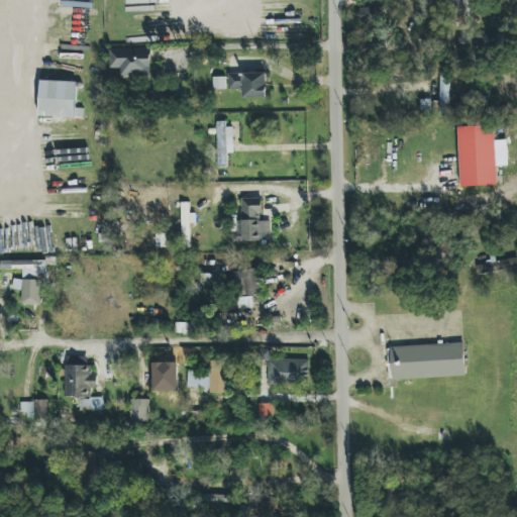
[(150,49),(110,48),(110,68),(121,68),(121,75),(150,76),(150,49)]
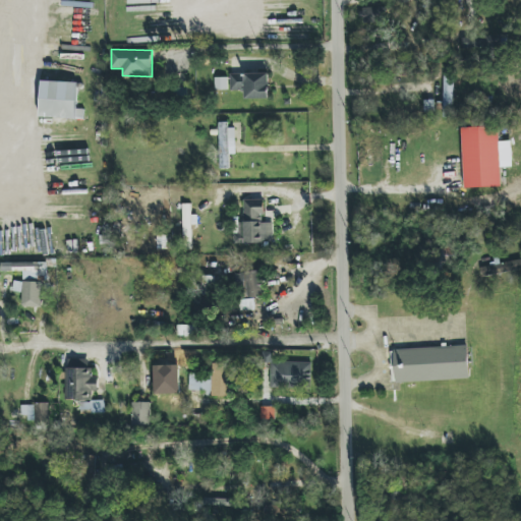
[(269,73),(231,74),(231,91),(245,91),(245,99),(270,99),(269,73)]
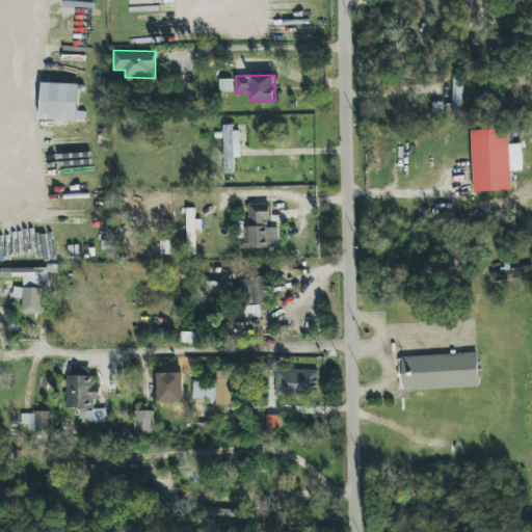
[(452,120),(462,120),(463,77),(453,77),(452,120)]
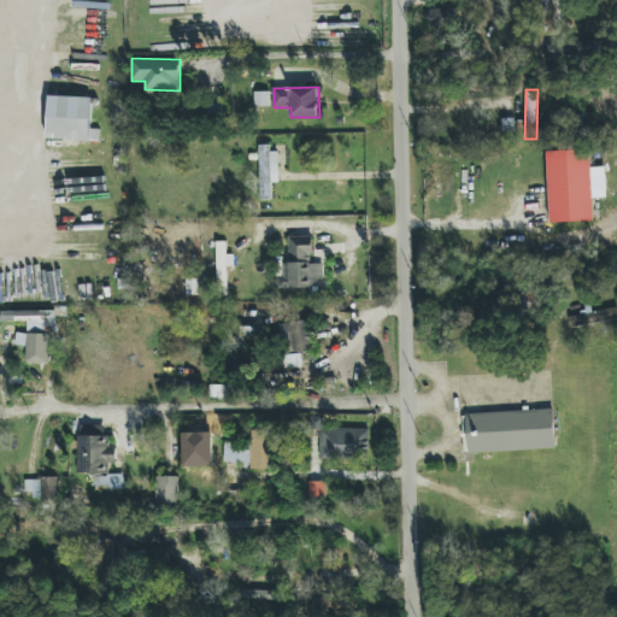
[(256,107),(269,106),(269,92),(254,92),(256,107)]
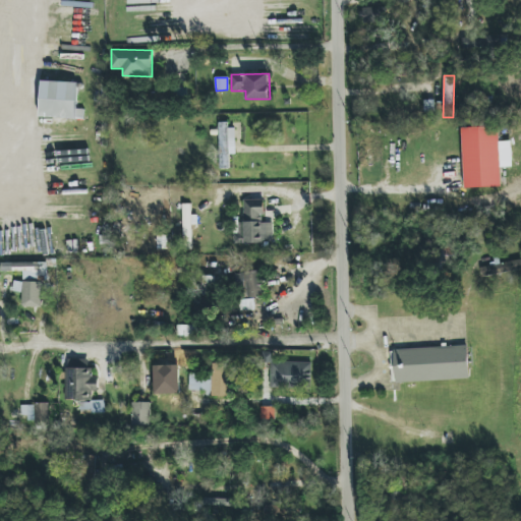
[(424,100),(424,113),(435,113),(435,100),(424,100)]
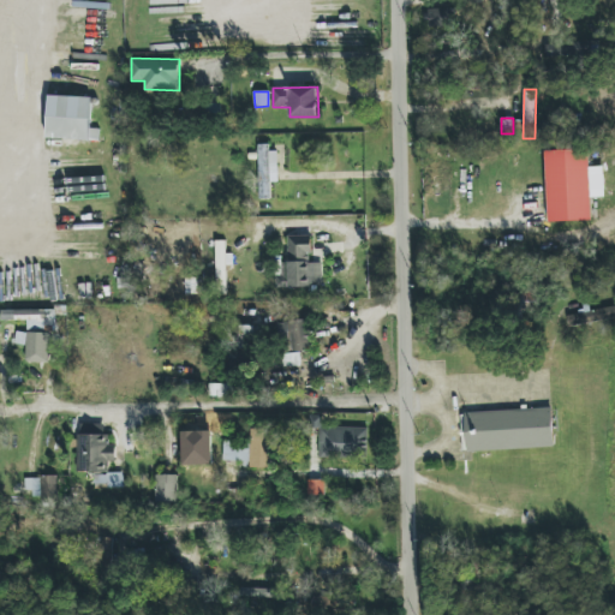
[(279,183),(278,147),(258,147),(260,199),(272,198),(270,183),(279,183)]
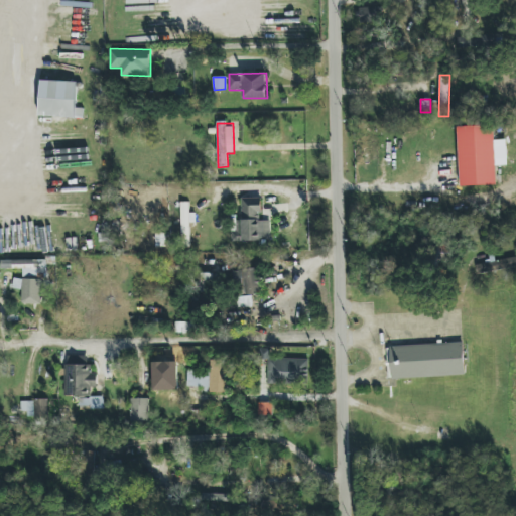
[(459,127),(461,186),(497,184),(496,165),(507,165),(506,139),(495,140),(494,125),(459,127)]
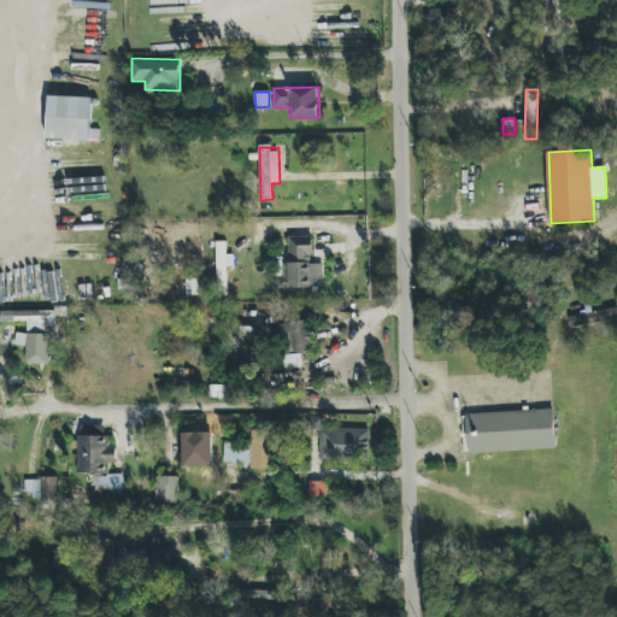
[(434,203),(442,203),(441,176),(433,176),(434,203)]
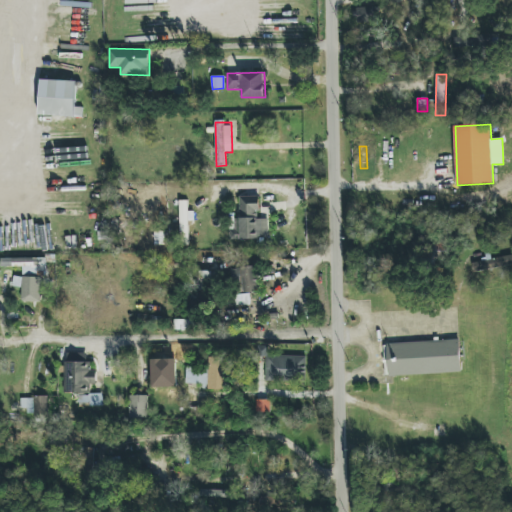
[(260,196),(240,196),(240,218),(235,218),(235,239),(269,238),(268,219),(260,219),(260,196)]
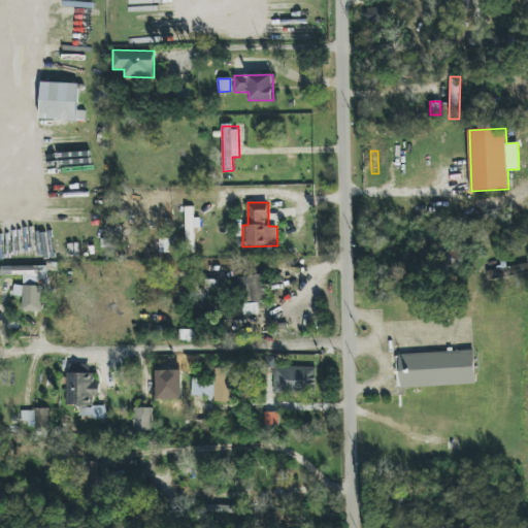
[(194,206),(186,207),(186,253),(195,253),(194,228),(200,228),(200,218),(194,218),(194,206)]
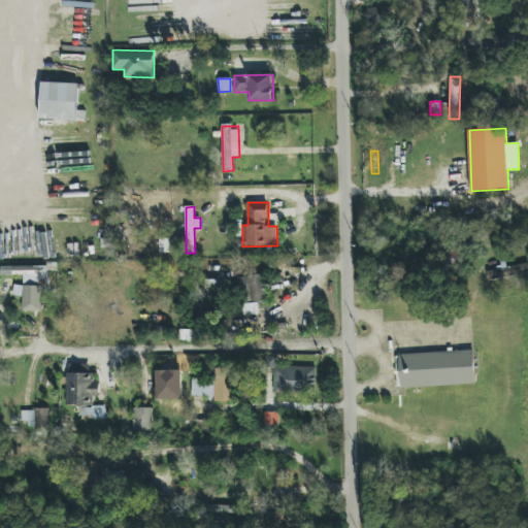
[(527,262),(487,270),(489,281),(527,273),(527,262)]
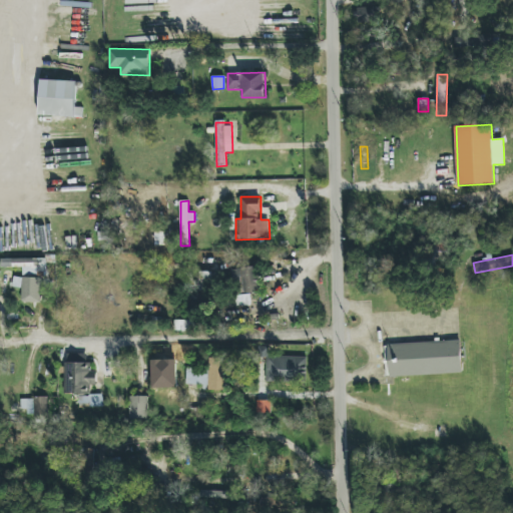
[(1,258),(1,267),(23,268),(23,277),(46,278),(47,259),(1,258)]
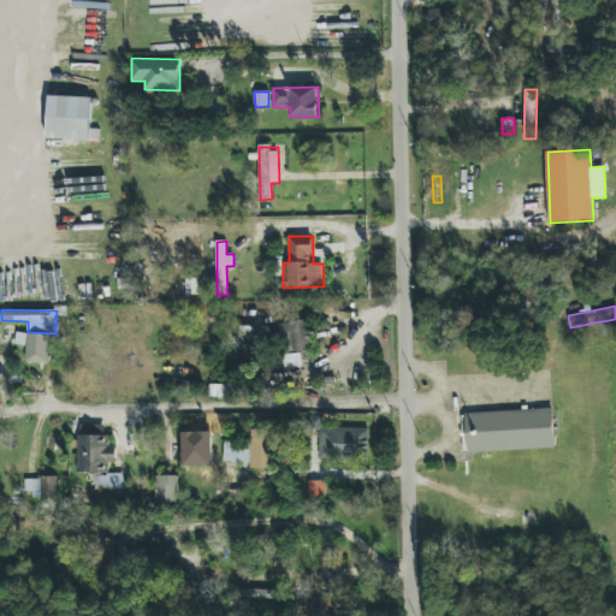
[(291,351),(311,351),(311,320),(284,321),(284,336),(290,336),(291,351)]
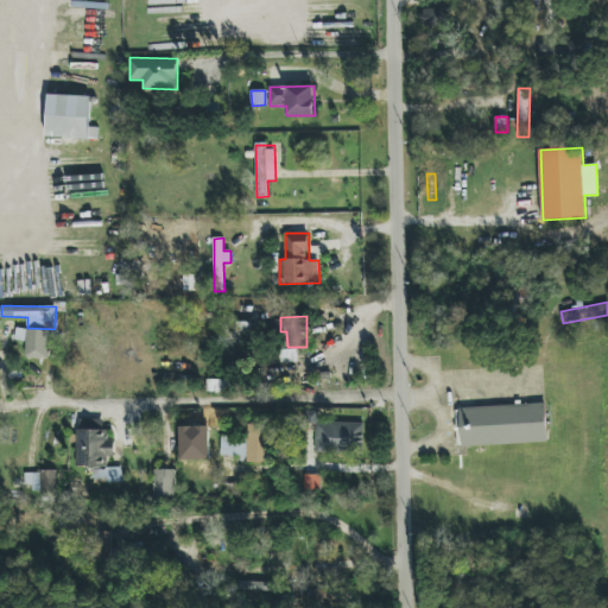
[(50,359),(50,329),(16,329),(16,341),(26,341),(26,359),(50,359)]
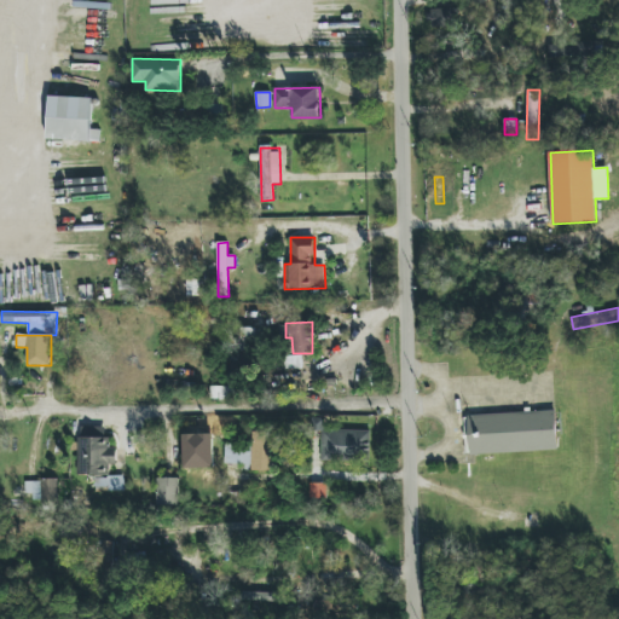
[(304,368),(302,356),(285,357),(285,369),(304,368)]
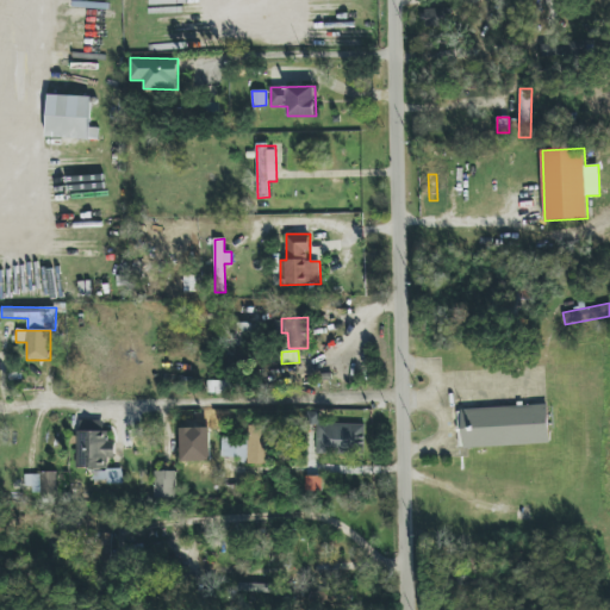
[(209,393),(229,392),(229,381),(209,381),(209,393)]
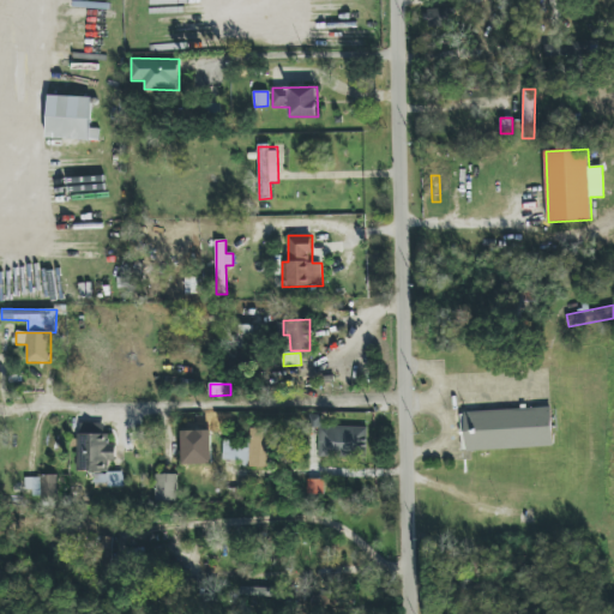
[(553,447),(552,408),(464,411),(465,451),(553,447)]
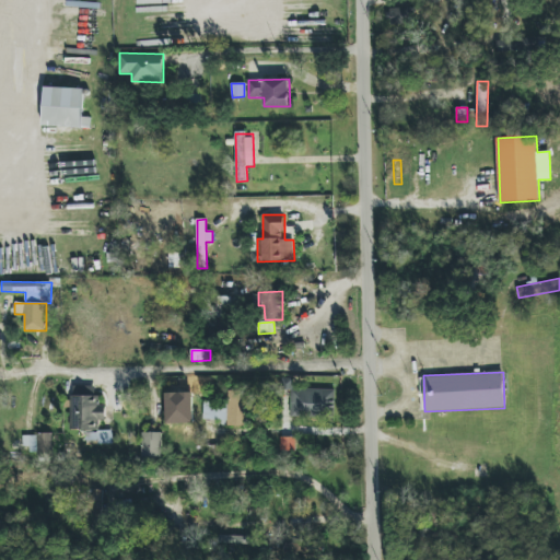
[(70,430),(100,430),(100,420),(106,420),(106,405),(97,405),(97,386),(71,386),(70,430)]
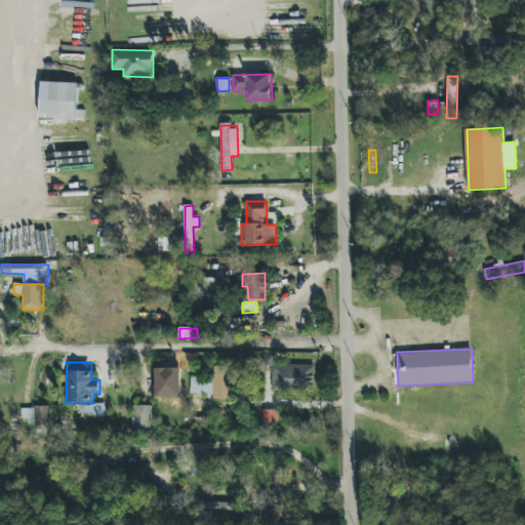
[(273,390),(314,391),(314,366),(274,365),(273,390)]
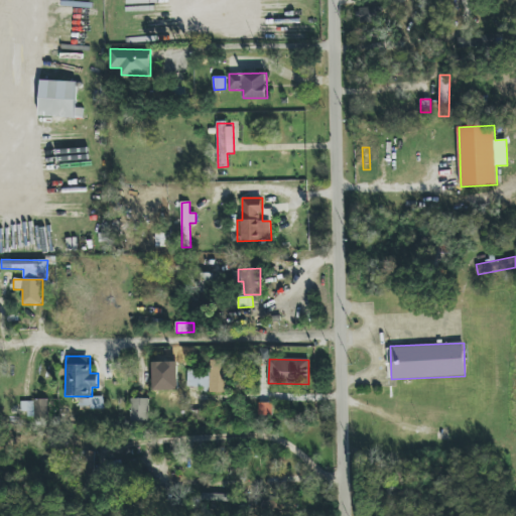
[(187,386),(202,387),(201,392),(228,393),(229,361),(211,360),(211,371),(188,370),(187,386)]
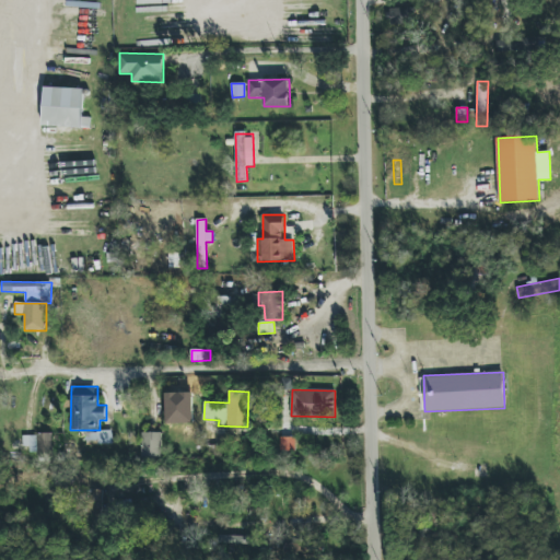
[(88,442),(112,443),(113,431),(89,430),(88,442)]
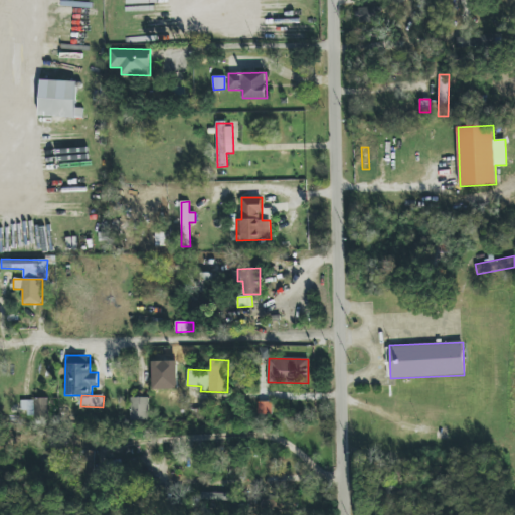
[(149,397),(131,397),(131,420),(149,420),(149,397)]
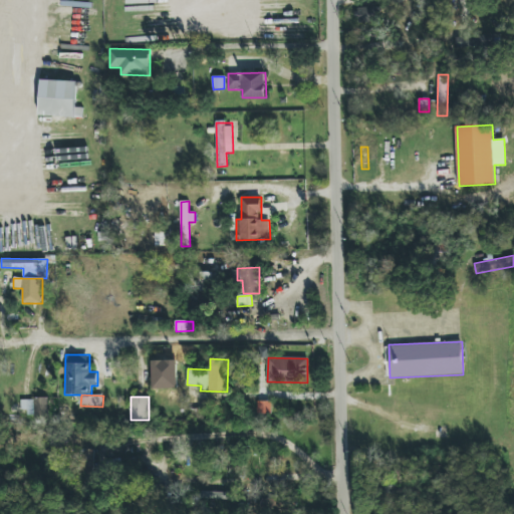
[(48,399),(22,399),(23,416),(48,415),(48,399)]
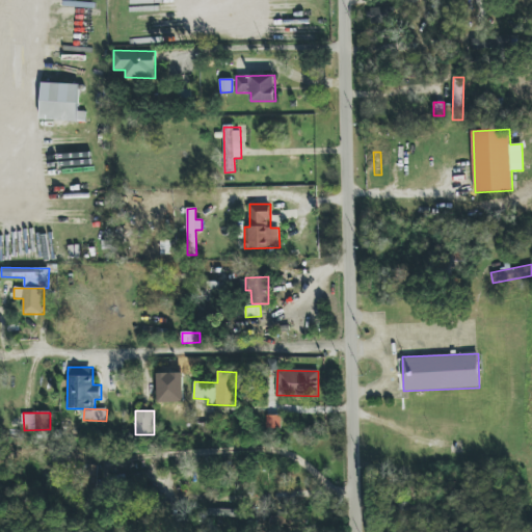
[(281,416),(267,415),(266,428),(281,429),(281,416)]
